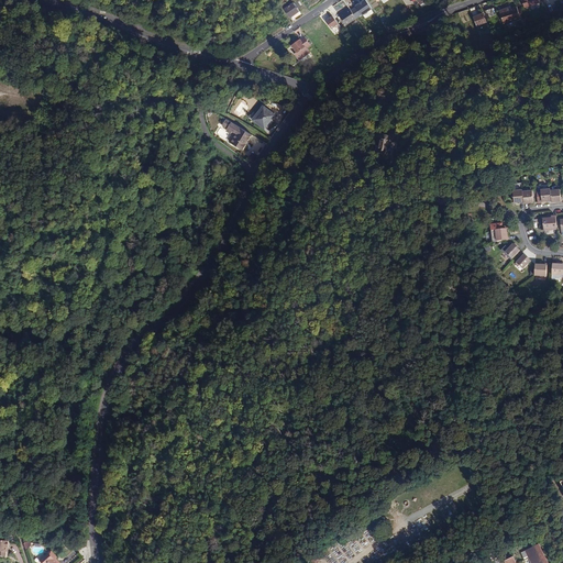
[(366,0),(364,0),(356,6),(363,15),(373,9),(366,0)]
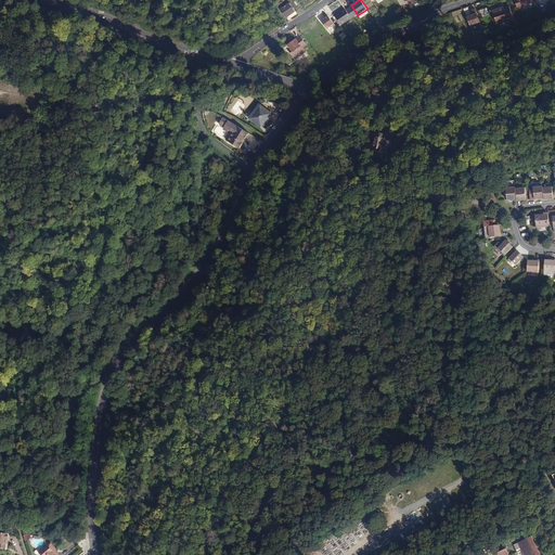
[(551,0),(537,0),(541,10),(553,5),(551,0)]
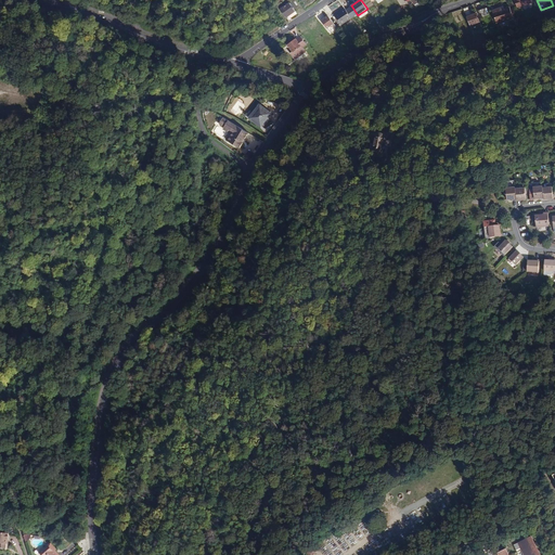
[(289,2),(280,9),(286,17),(296,11),(294,8),(291,3),(289,2)]
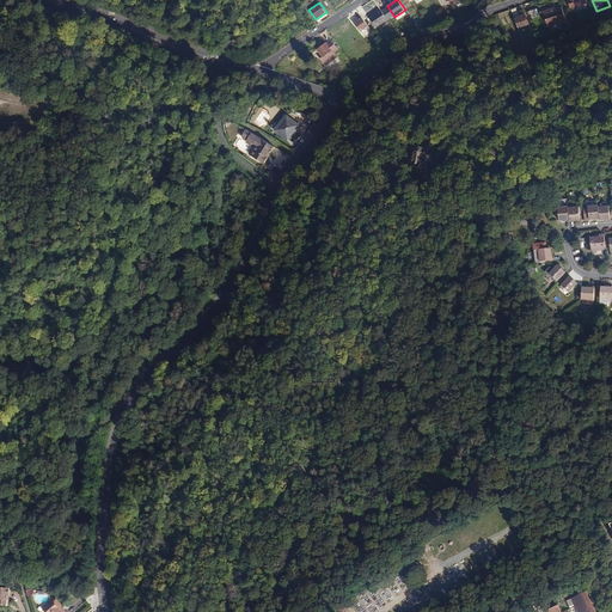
[(567,19),(563,11),(562,7),(557,8),(551,11),(551,10),(543,12),(548,25),(567,19)]
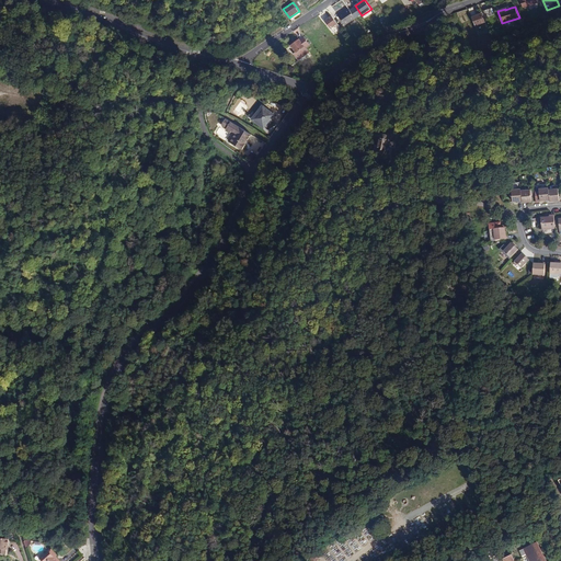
[(492,8),(483,11),(487,18),(495,14),(492,8)]
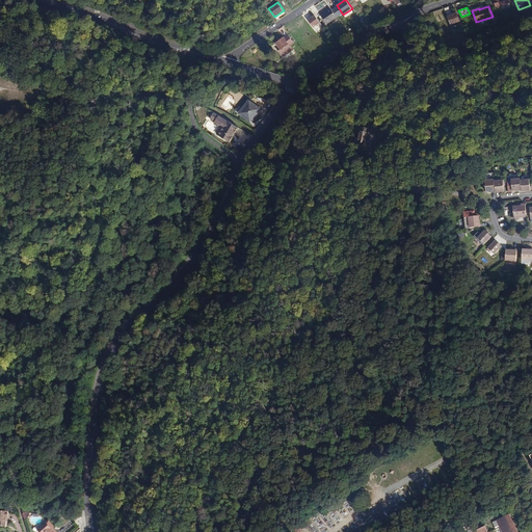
[(337,18),(330,8),(321,15),(327,24),(337,18)]
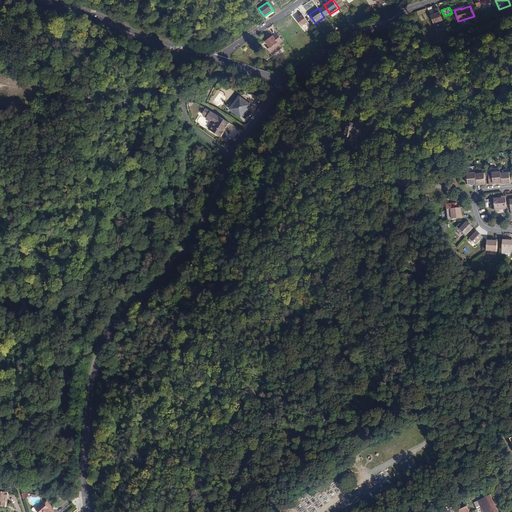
[(440,12),(431,16),(434,23),(442,20),(440,12)]
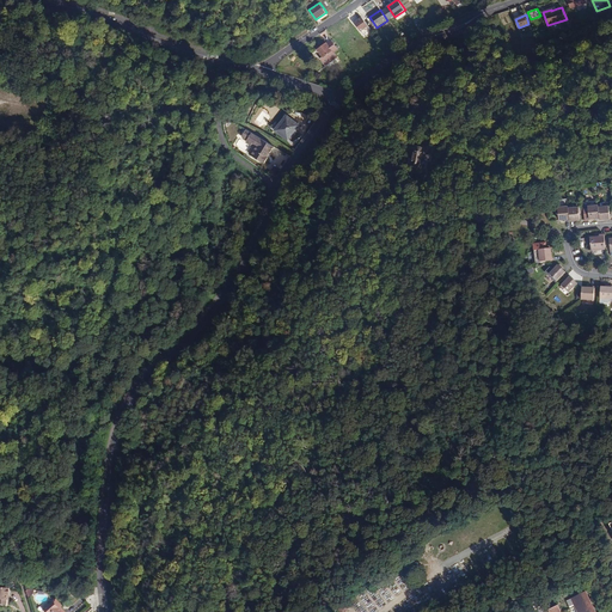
[(361,17),(354,23),(363,34),(371,29),(361,17)]
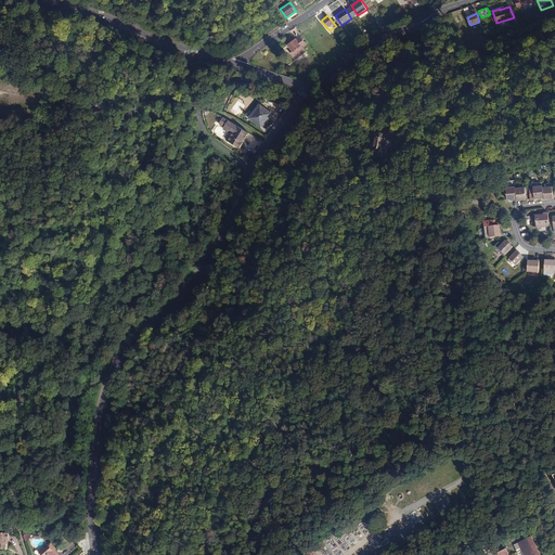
[(490,17),(485,20),(487,24),(489,24),(490,27),(494,25),(490,17)]
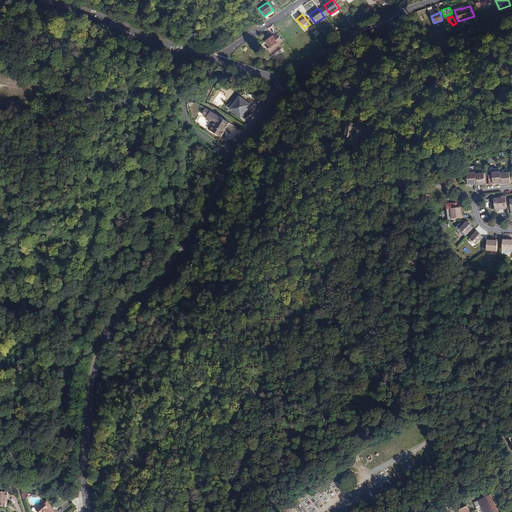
[(277,33),(265,41),(270,47),(268,48),(272,54),(282,47),(279,43),(282,41),(277,33)]
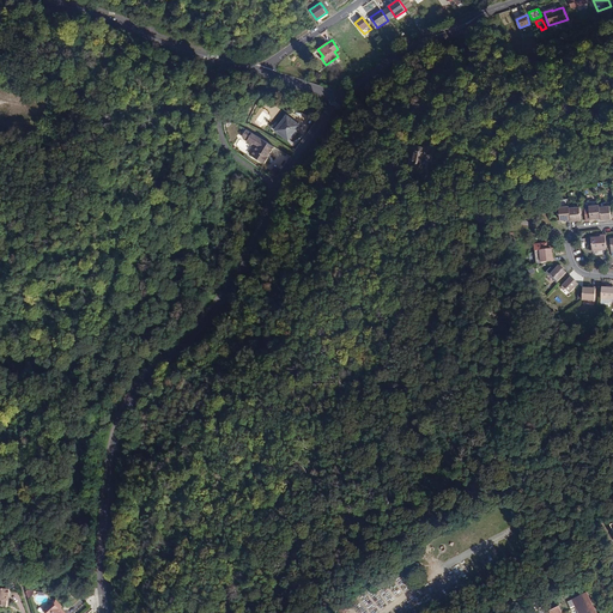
[(286,115),(274,129),(287,139),(298,125),(286,115)]
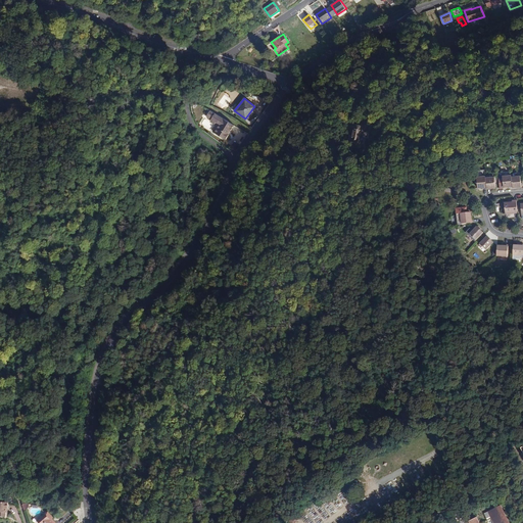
[(234,125),(209,110),(206,116),(211,119),(210,120),(216,123),(216,122),(220,124),(215,132),(224,138),(225,138),(226,138),(229,134),(227,133),(229,130),(230,131),(234,125)]
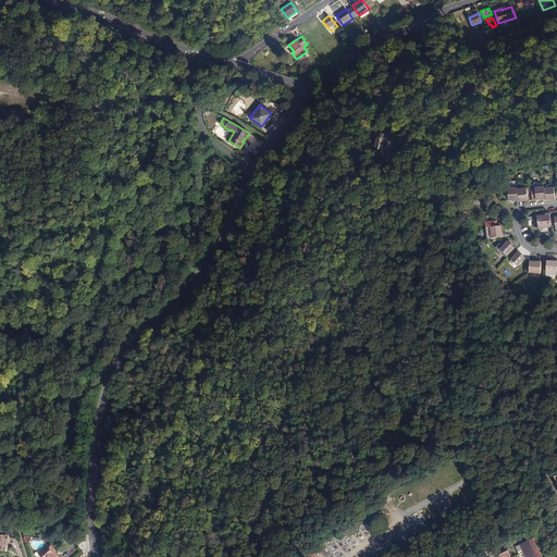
[(374,150),(382,151),(386,133),(378,132),(374,150)]
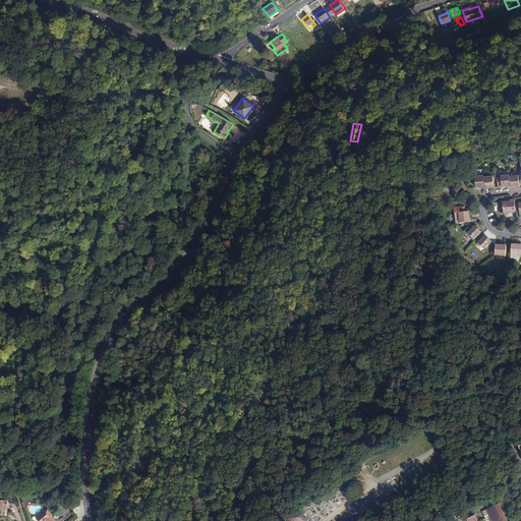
[(336,138),(332,141),(338,150),(341,147),(336,138)]
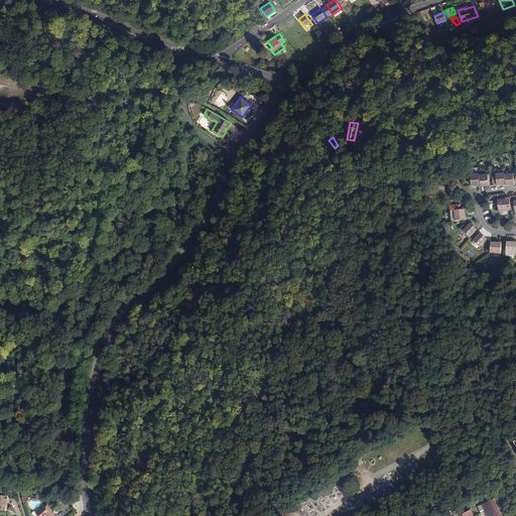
[(504,174),(504,172),(495,173),(496,184),(501,183),(502,185),(505,184),(504,174)]
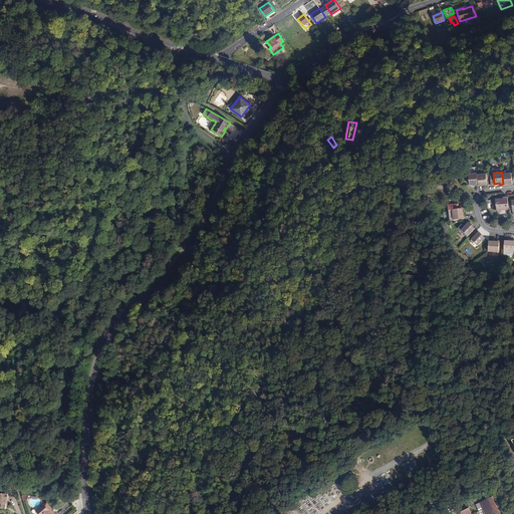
[(481,173),(477,174),(478,185),(487,185),(486,174),(481,174),(481,173)]
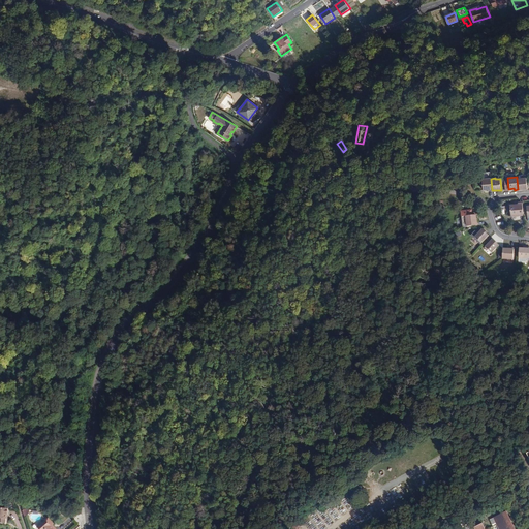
[(523,189),(523,191),(527,190),(526,178),(517,179),(518,189),(523,189)]
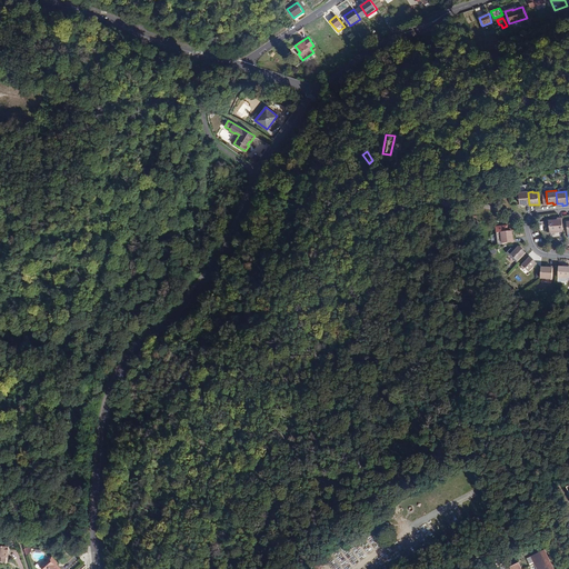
[(518,192),(519,200),(519,205),(525,203),(525,206),(529,205),(528,192),(518,192)]
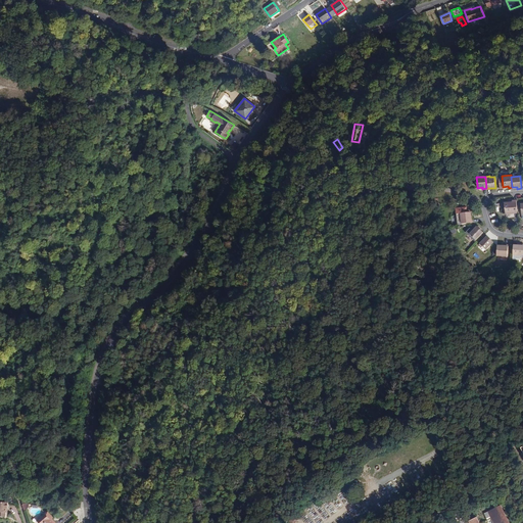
[(517,214),(516,200),(512,201),(512,202),(504,203),(505,215),(517,214)]
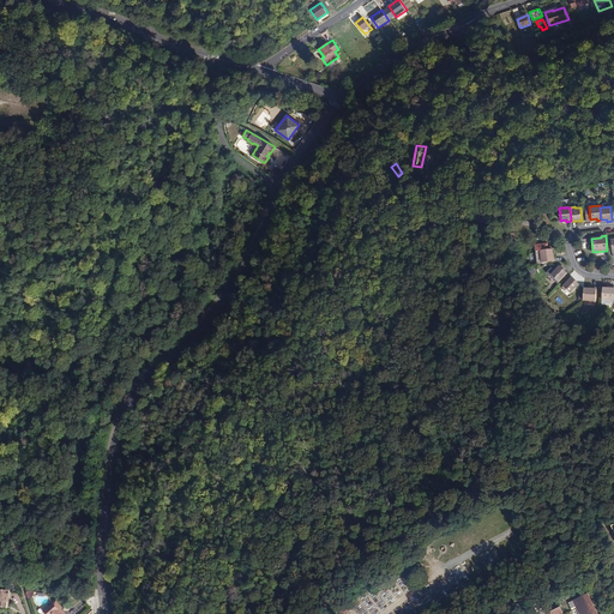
[(540,251),(542,263),(555,262),(554,256),(553,256),(553,253),(552,250),(540,251)]
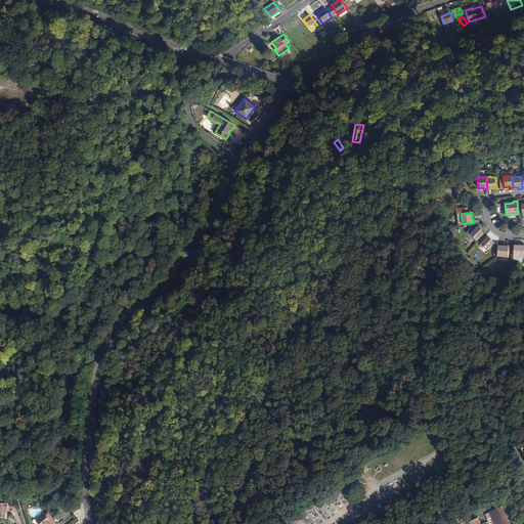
[(478,226),(470,234),(474,238),(473,238),(475,242),(484,232),(478,226)]
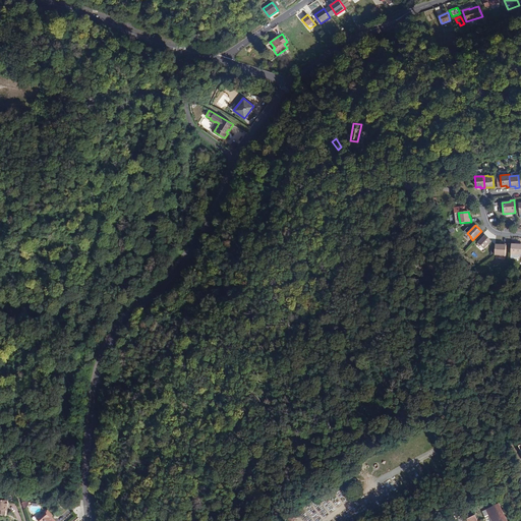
[(484,235),(476,244),(479,246),(480,245),(483,248),(491,241),(484,235)]
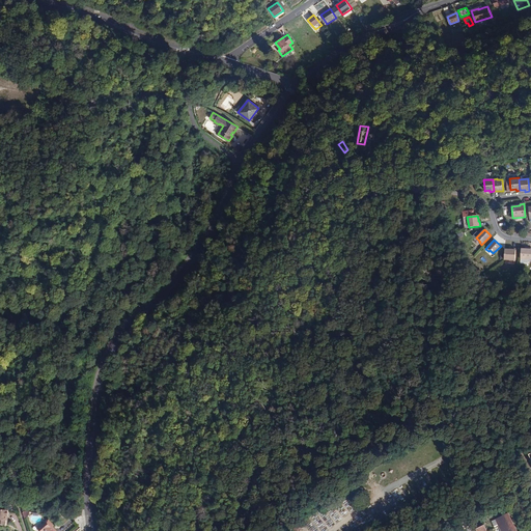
[(504,249),(504,259),(514,260),(515,248),(510,248),(510,250),(508,249),(504,249)]
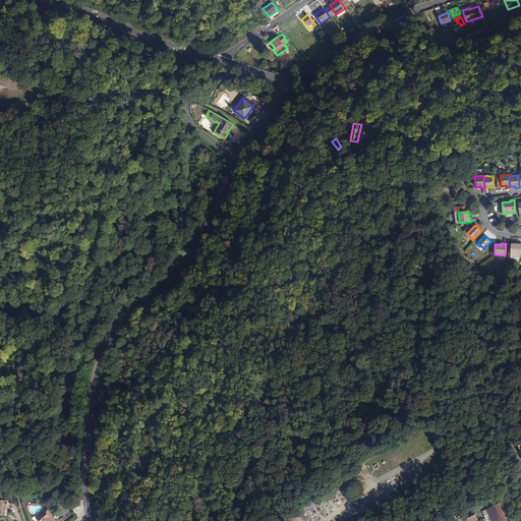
[(511,244),(511,254),(520,254),(520,243),(517,243),(517,244),(515,244),(511,244)]
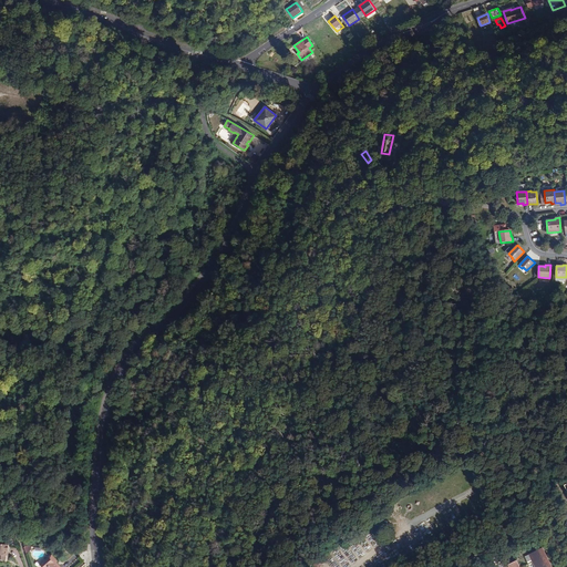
[(9,552),(9,545),(0,545),(0,560),(6,560),(7,556),(7,552),(9,552)]
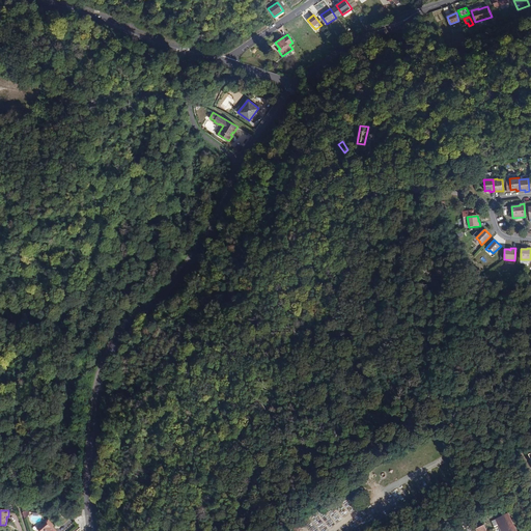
[(511,520),(508,512),(495,520),(498,526),(511,520)]
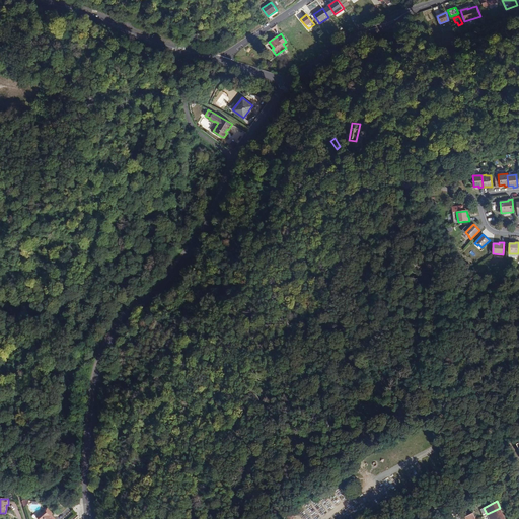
[(500,508),(487,514),(489,518),(494,518),(503,515),(500,508)]
